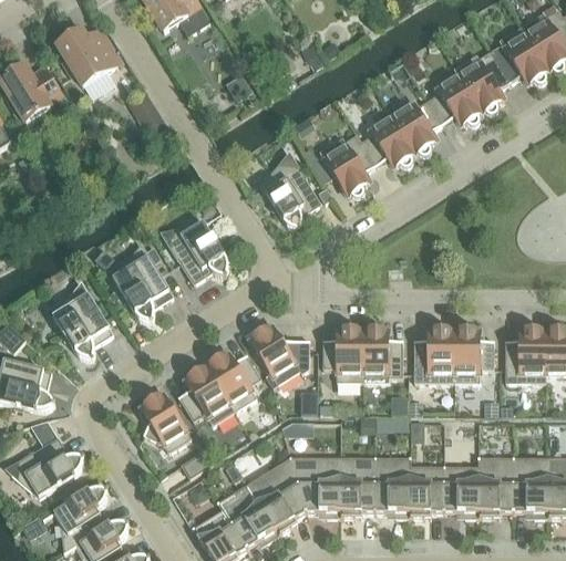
[(143,0),(151,11),(147,13),(155,26),(158,23),(164,31),(179,21),(187,35),(209,22),(198,6),(199,4),(196,0),(143,0)]
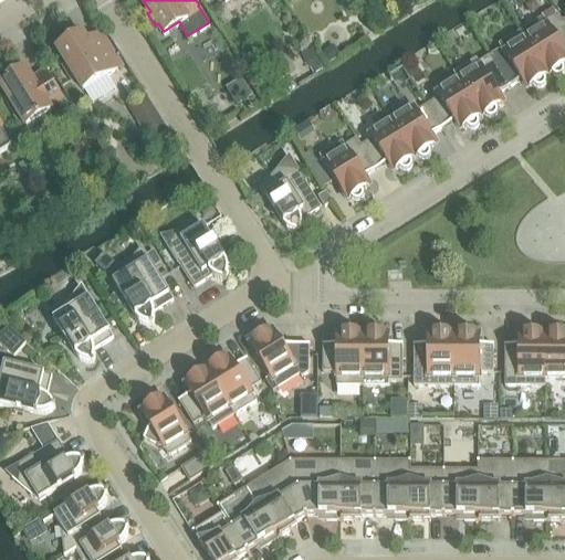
[(564,49),(564,48),(564,23),(562,18),(556,10),(545,17),(543,13),(521,27),(548,71),(552,69),(555,72),(560,72),(563,70),(564,66),(563,62),(564,60),(564,49)]
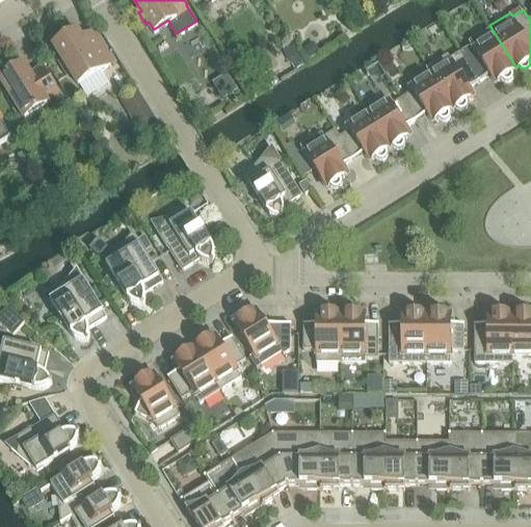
[(489,25),(469,37),(471,42),(460,48),(478,78),(489,71),(495,80),(502,75),(502,76),(504,78),(508,78),(511,76),(512,73),(512,70),(511,69),(515,67),(489,25)]
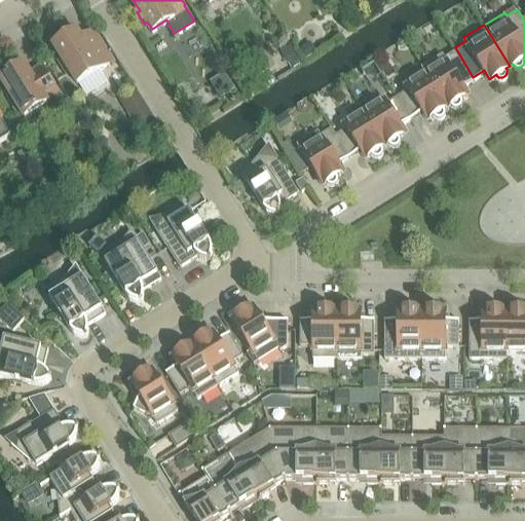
[(80,35),(76,28),(53,42),(62,56),(59,58),(66,69),(69,67),(77,80),(81,78),(82,80),(98,71),(96,69),(112,59),(92,27),(80,35)]
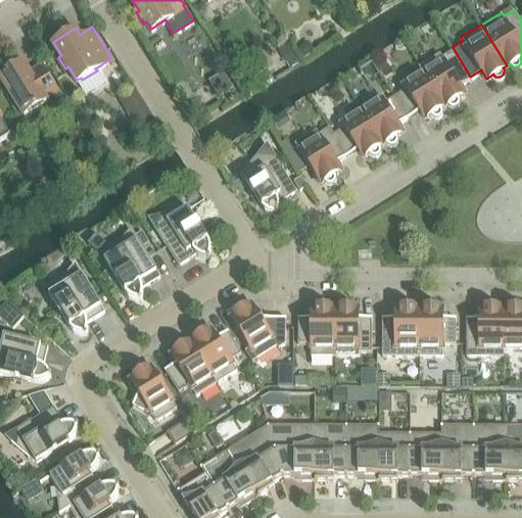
[(306,38),(294,46),(299,55),(313,47),(306,38)]
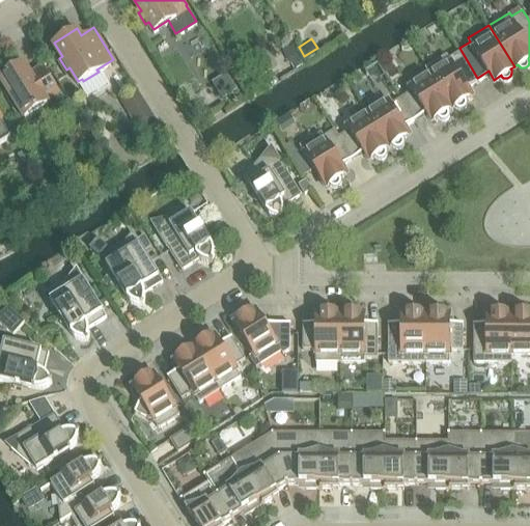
[(291,42),(280,49),(290,66),(303,59),(291,42)]
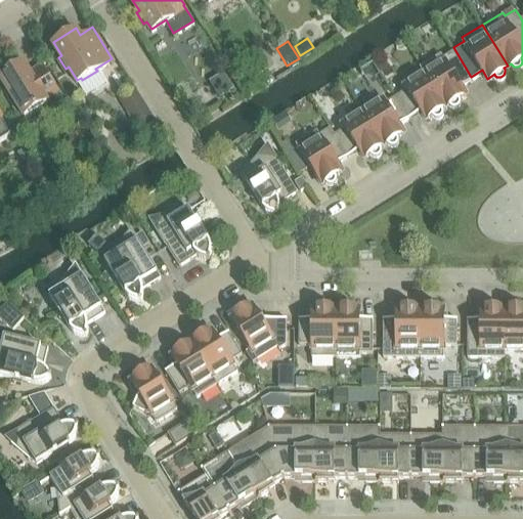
[(471,77),(453,47),(442,54),(440,50),(420,62),(425,70),(445,104),(449,102),(452,104),(455,104),(459,103),(460,99),(460,96),(459,95),(466,91),(461,83),(471,77)]
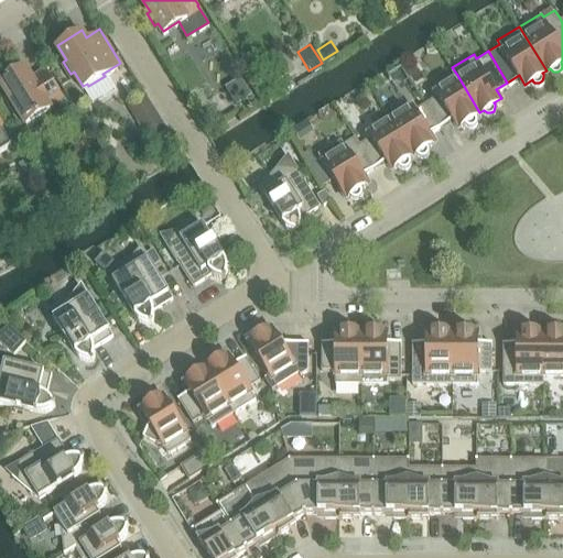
[(32,78),(24,65),(0,80),(9,94),(6,96),(12,107),(15,105),(25,121),(50,107),(47,102),(61,94),(45,69),(32,78)]
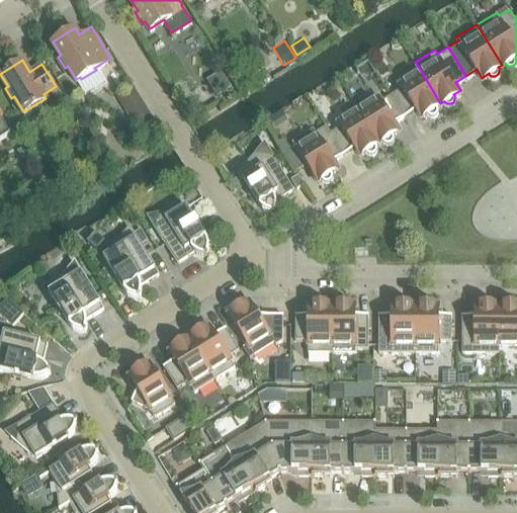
[(402,85),(392,92),(405,113),(415,107),(420,115),(427,111),(430,113),(434,114),(436,112),(438,109),(437,105),(440,103),(420,69),(399,82),(402,85)]
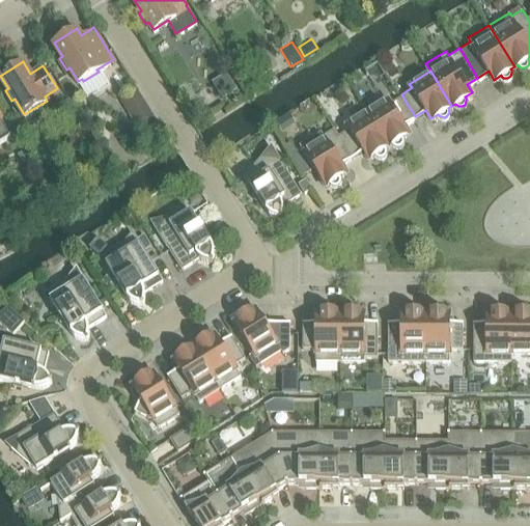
[(415,116),(401,94),(390,101),(388,97),(367,110),(389,144),(392,142),(395,145),(399,145),(402,143),(403,140),(402,136),(410,132),(405,123),(415,116)]
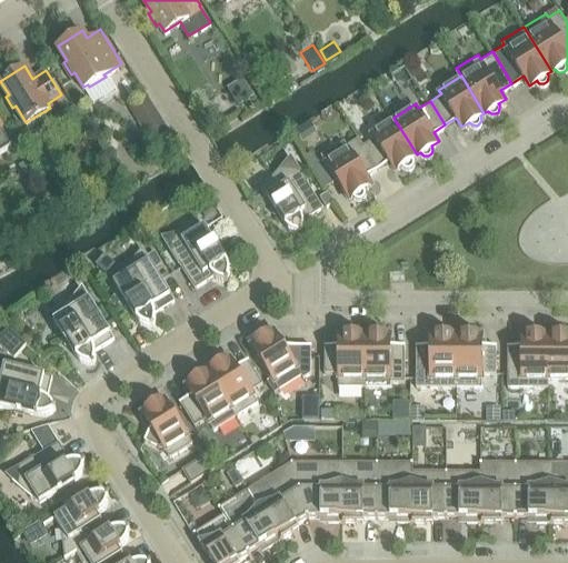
[(71,102),(62,109),(69,118),(78,112),(71,102)]
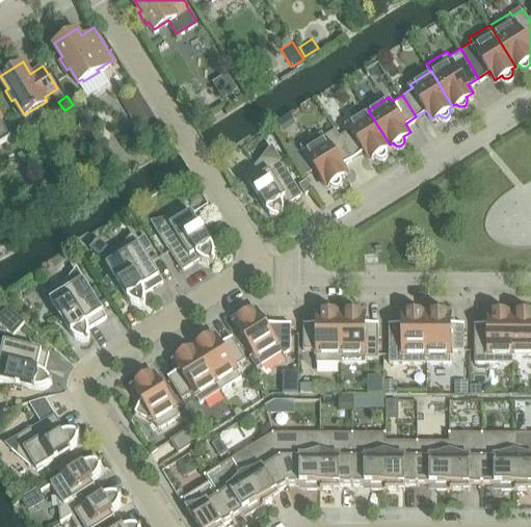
[(144,99),(129,108),(138,124),(154,114),(144,99)]
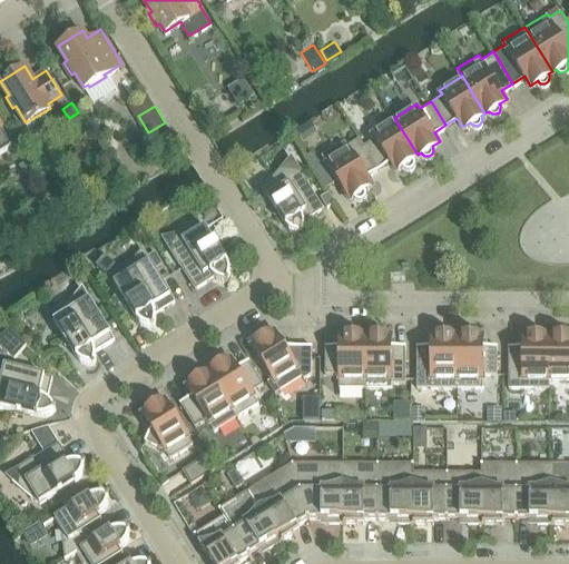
[(212,106),(200,112),(207,124),(218,116),(212,106)]
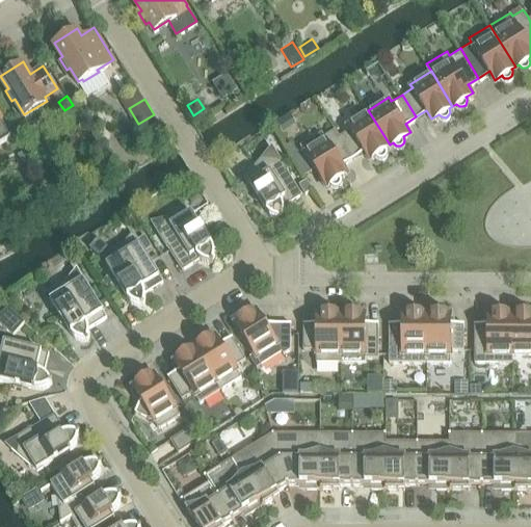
[(349,127),(339,133),(352,156),(364,149),(369,158),(376,153),(376,154),(379,156),(382,156),(386,154),(387,151),(387,148),(386,147),(390,145),(368,110),(347,123),(349,127)]
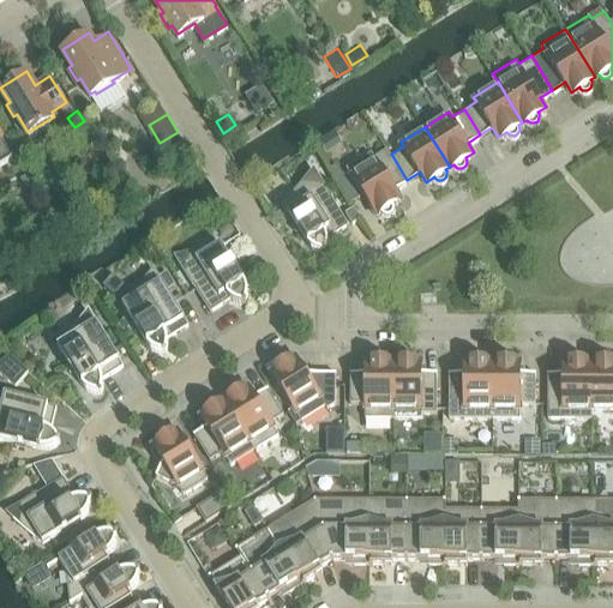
[(0,160),(12,154),(0,134),(0,160)]
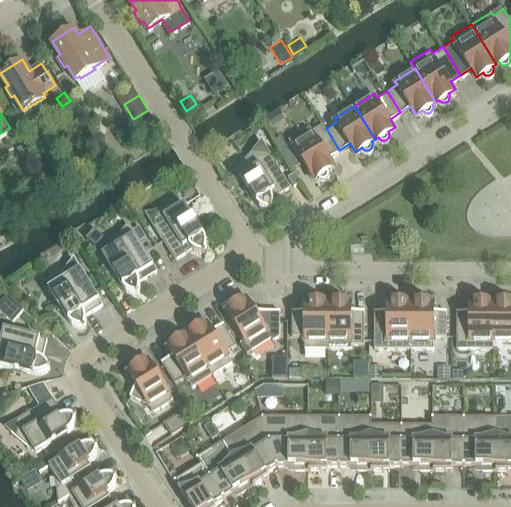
[(149,114),(139,120),(146,131),(155,124),(149,114)]
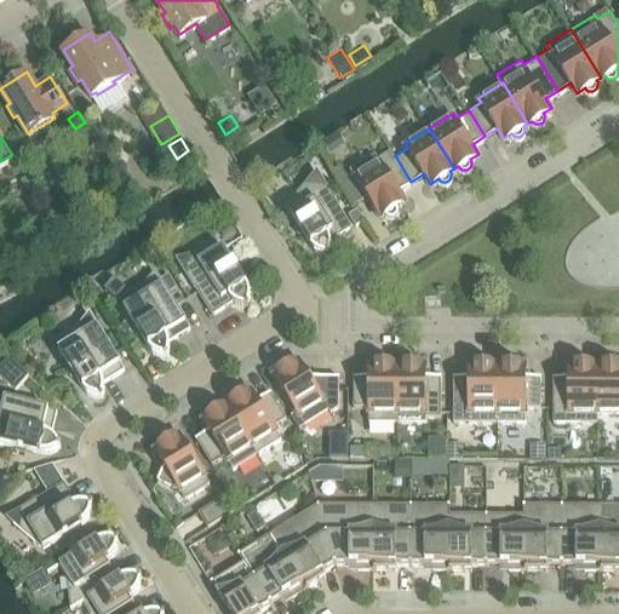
[(411,182),(395,155),(390,147),(377,155),(374,150),(350,166),(353,171),(366,193),(380,214),(385,212),(389,214),(393,214),(396,213),(397,208),(397,205),(396,205),(405,199),(399,189),(411,182)]
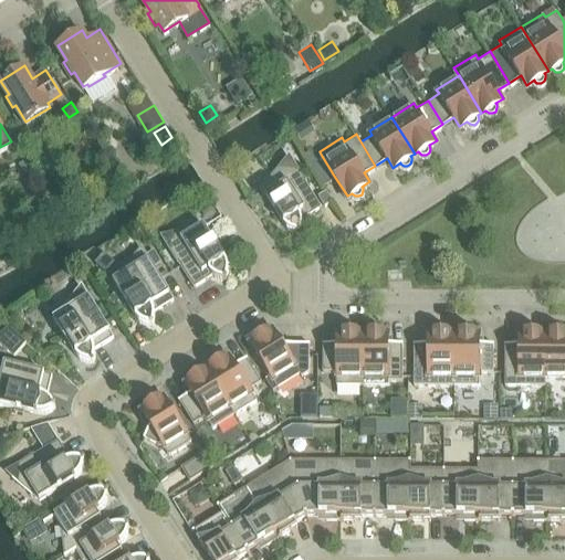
[(310,148),(304,151),(324,182),(334,176),(322,156),(316,159),(310,148)]
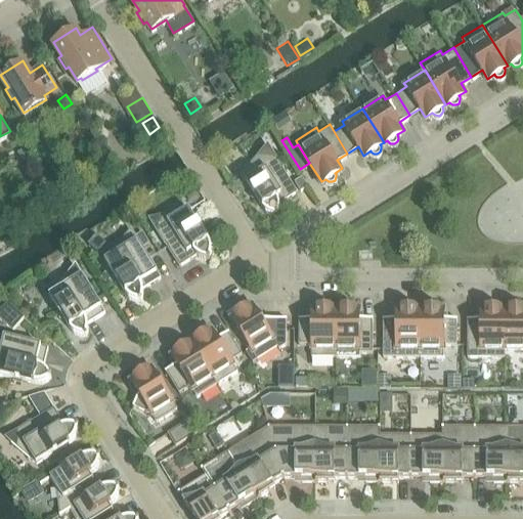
[(279,200),(297,189),(267,141),(242,172),(251,186),(251,187),(251,188),(251,189),(252,189),(261,204),(262,205),(264,208),(267,209),(269,211),(272,212),(274,212),(276,213),(277,213),(278,213),(278,212),(278,210),(279,209),(279,207),(279,206),(279,203),(279,200)]
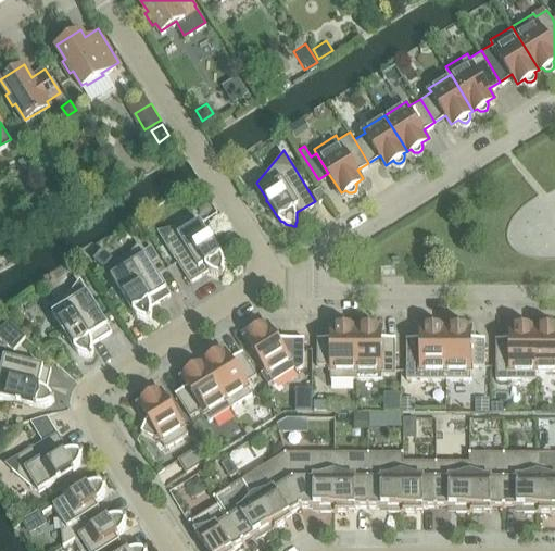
[(27,153),(17,160),(24,171),(34,164),(27,153)]
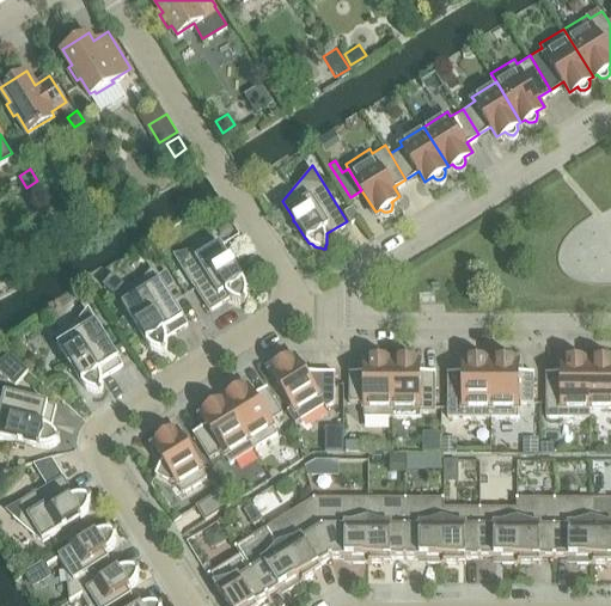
[(353,202),(343,208),(350,219),(360,214),(353,202)]
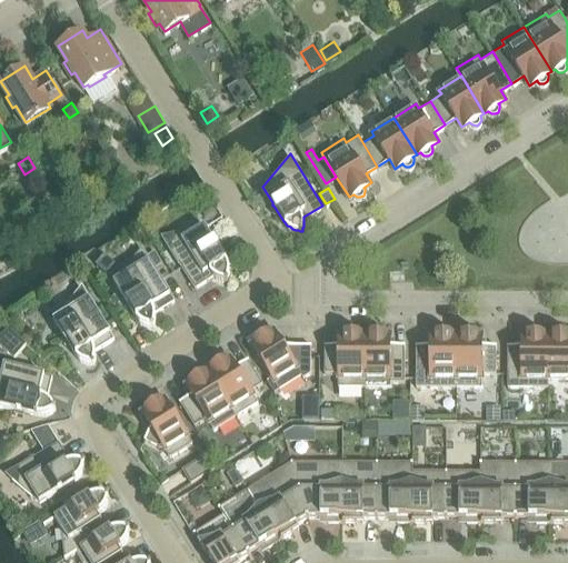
[(215,239),(205,222),(162,233),(195,285),(213,273),(217,275),(219,277),(220,277),(223,278),(227,278),(227,279),(228,278),(227,277),(228,275),(229,272),(229,270),(229,268),(229,265),(229,264),(228,262),(227,260),(226,258),(216,241),(217,240),(216,240),(215,239)]
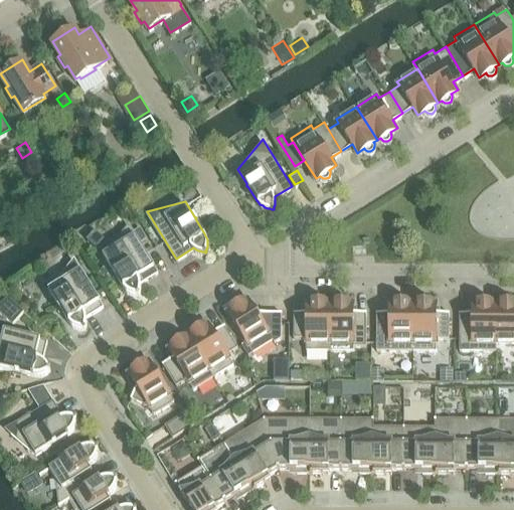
[(129,222),(103,252),(112,267),(113,268),(112,269),(113,270),(114,270),(124,287),(126,289),(128,290),(130,291),(132,292),(135,293),(138,293),(138,294),(139,293),(139,292),(140,289),(140,288),(141,286),(141,284),(140,281),(158,270),(139,239),(133,228),(129,222)]
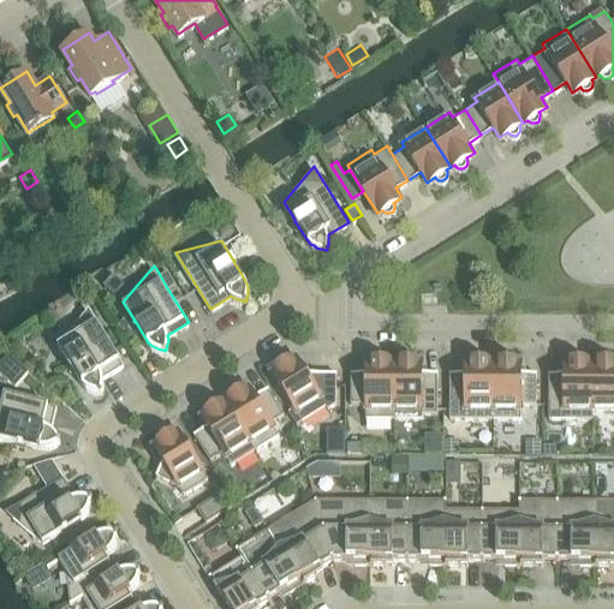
[(167,268),(159,273),(166,286),(174,281),(167,268)]
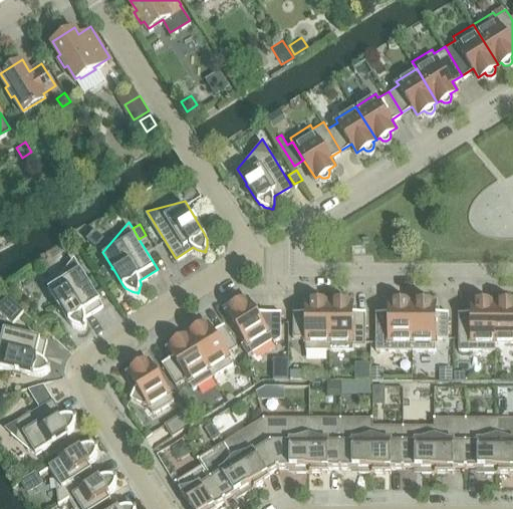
[(74,257),(48,286),(57,300),(57,301),(57,302),(57,303),(58,302),(68,318),(70,320),(72,322),(74,324),(76,325),(79,325),(81,326),(83,326),(84,327),(85,326),(84,325),(85,322),(86,319),(86,316),(85,314),(103,303),(74,257)]
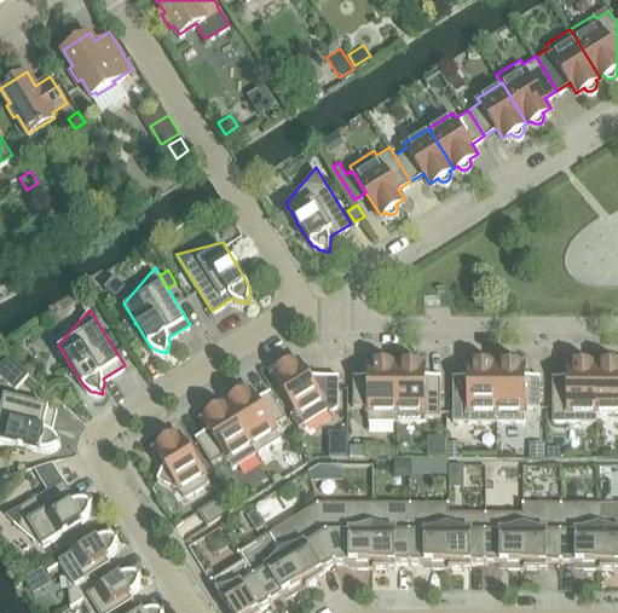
[(368,418),(397,418),(397,360),(392,360),(391,356),(387,353),(382,353),(379,356),(377,360),(368,360),(368,371),(352,372),(352,374),(353,374),(353,403),(368,403),(368,418)]
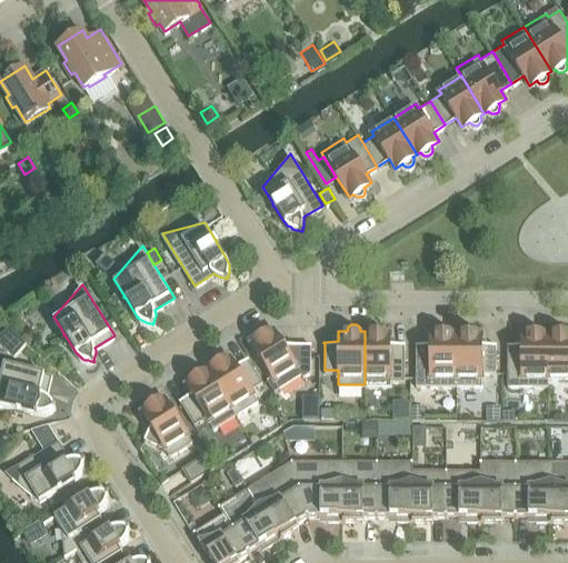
[(365,384),(390,384),(390,379),(404,379),(405,343),(405,342),(390,342),(390,331),(381,331),(380,327),(377,324),(374,324),(370,327),(369,331),(365,331),(365,384)]
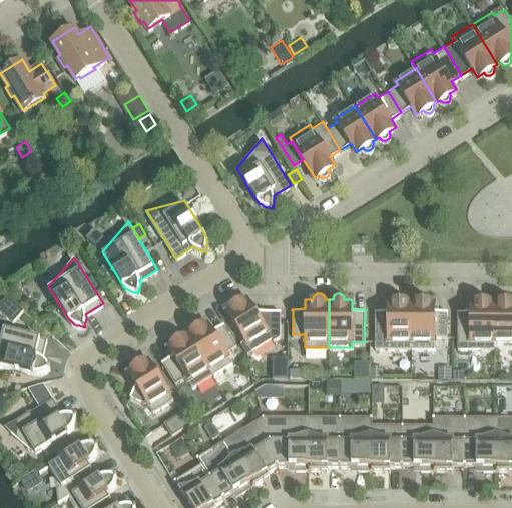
[(388,347),(411,347),(411,299),(407,299),(406,295),(403,293),(400,293),(397,296),(396,299),(388,299),(388,309),(375,309),(375,310),(375,342),(388,342),(388,347)]
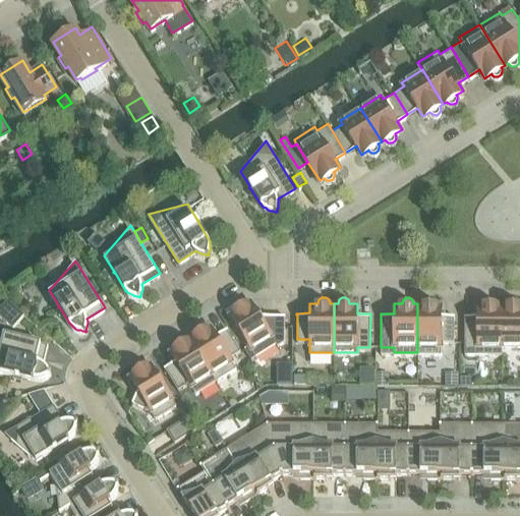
[(421,303),(417,303),(417,352),(442,352),(442,339),(454,339),(454,314),(454,313),(441,313),(441,303),(434,303),(431,299),(429,297),(425,297),(422,299),(421,303)]
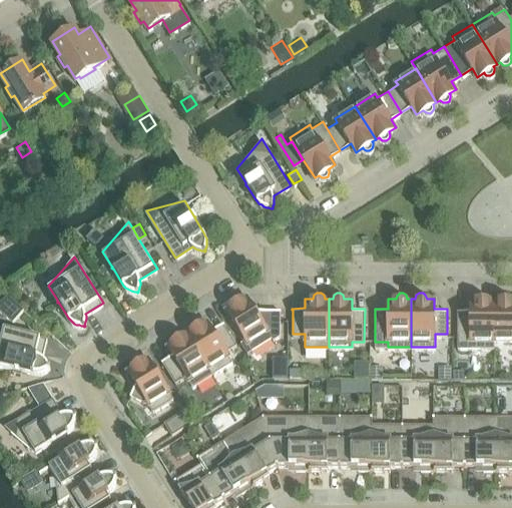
[(7,294),(0,302),(0,309),(12,320),(22,308),(7,294)]
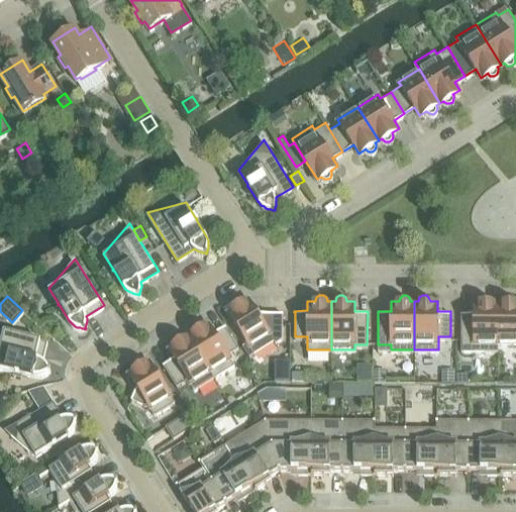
[(498,349),(498,341),(497,341),(497,302),(494,302),(494,301),(492,298),(489,296),(486,296),(483,298),(482,301),(482,302),(474,302),(474,311),(460,311),(460,312),(460,337),(474,337),(474,349),(498,349)]
